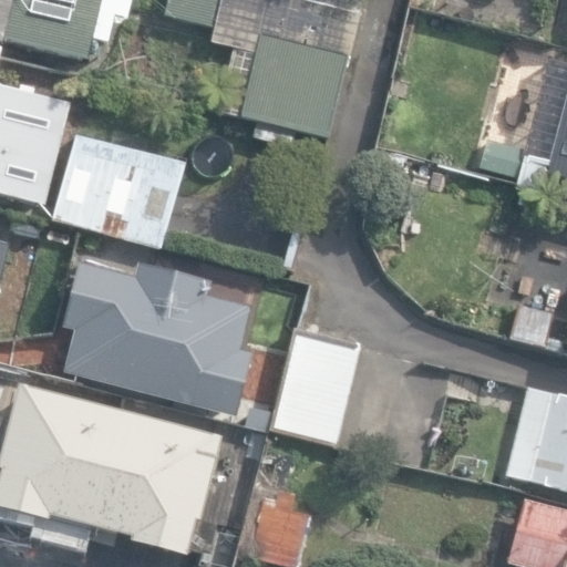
[(4,41),(89,62),(93,42),(107,45),(116,16),(129,19),(132,0),(0,0),(0,44),(3,45),(4,41)]
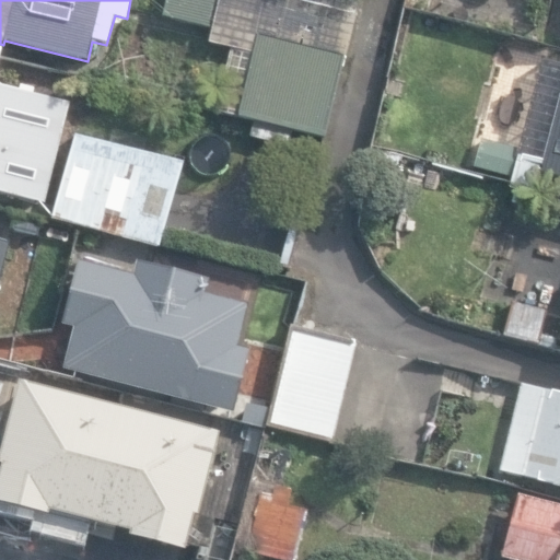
[(238,116),(325,137),(358,0),(167,0),(164,13),(214,25),(210,42),(255,53),(251,67),(246,66),(238,97),(243,98),(238,116)]
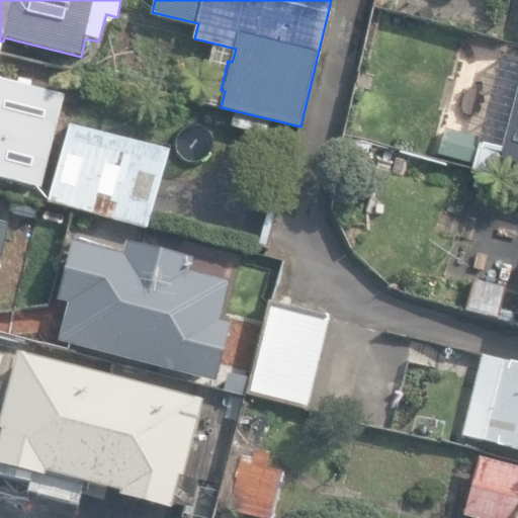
[(0,180),(38,190),(62,98),(0,82),(0,57),(2,49),(0,48),(0,180)]
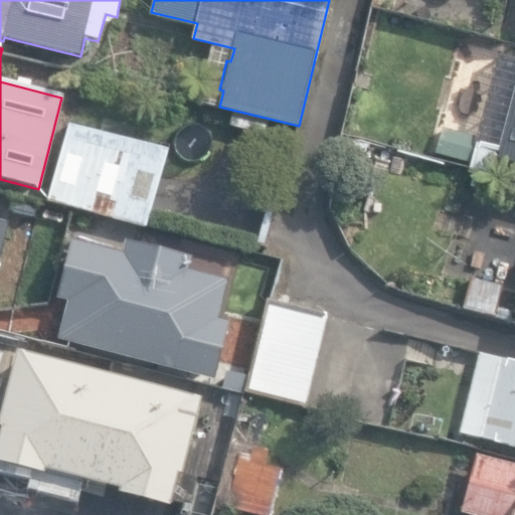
[(514,61),(496,57),(473,146),(441,137),(435,162),(490,176),(495,158),(514,163),(514,61)]
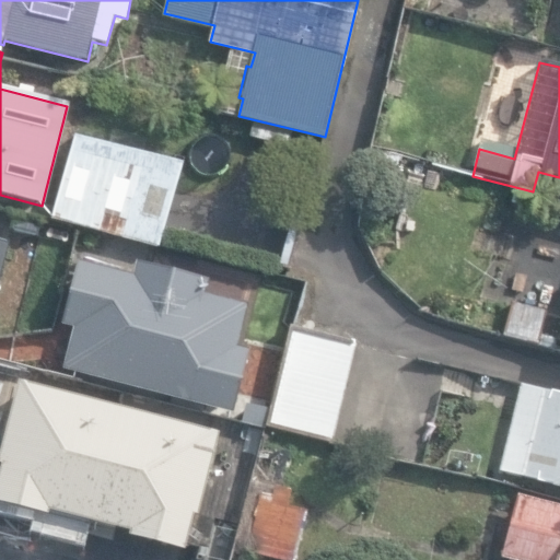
[(159,247),(179,163),(72,135),(50,219),(159,247)]
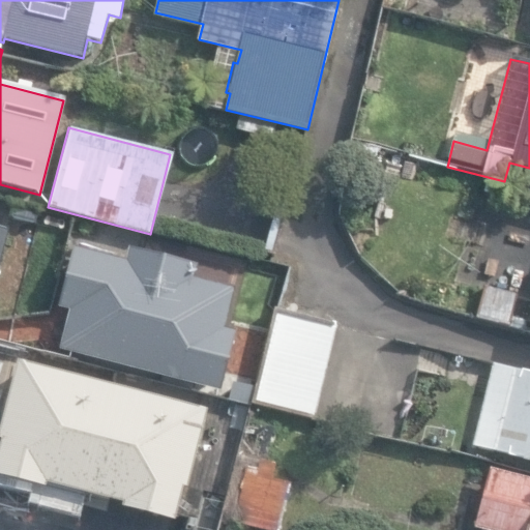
[(0,264),(8,231),(0,228),(0,264)]
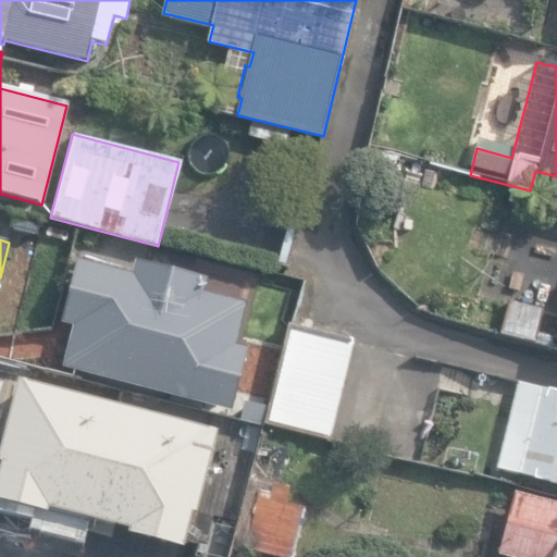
[(206,277),(137,261),(134,275),(77,261),(62,323),(74,326),(63,368),(232,409),(247,350),(233,346),(244,301),(202,292),(206,277)]
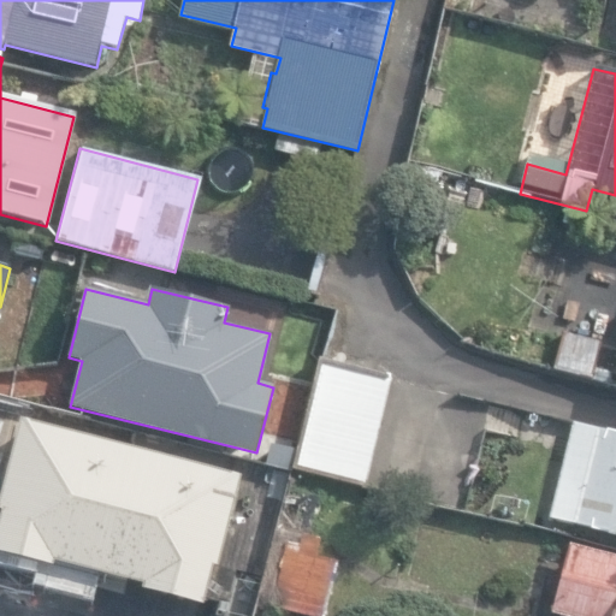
[(563,331),(552,372),(590,380),(600,341),(563,331)]
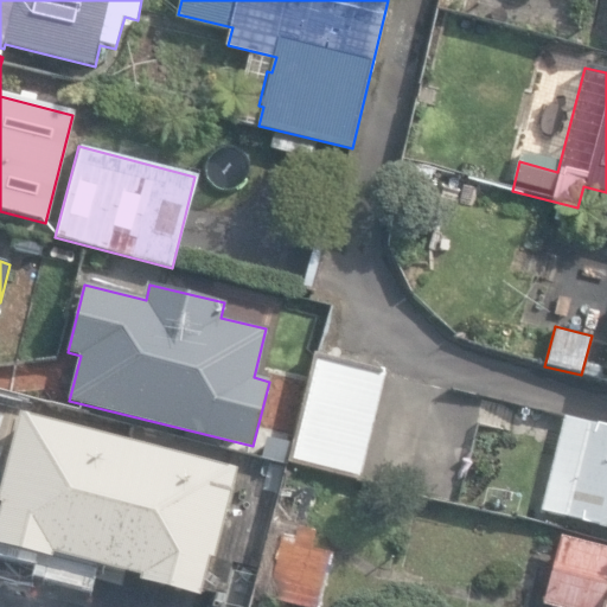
[(291,461),(359,479),(385,371),(317,355),(291,461)]
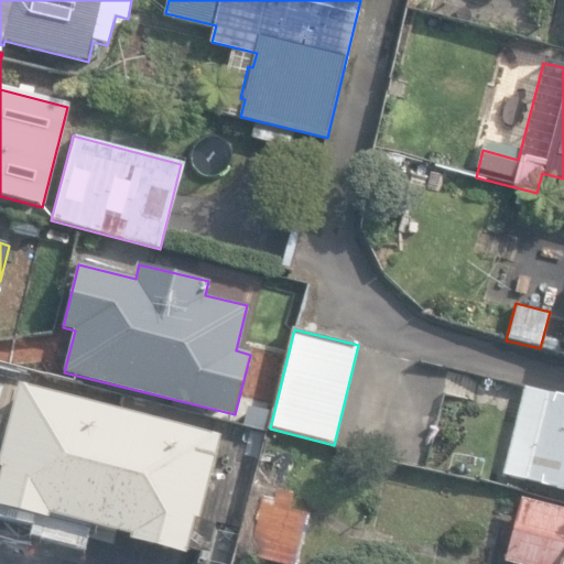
[(563,393),(522,383),(501,469),(554,481),(553,486),(563,488),(563,393)]
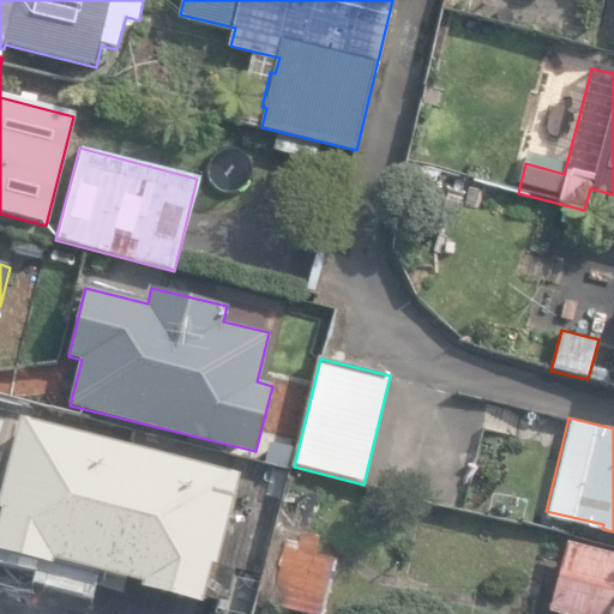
[(139,593),(199,608),(210,564),(216,565),(238,474),(19,420),(0,494),(0,513),(0,558),(48,570),(50,564),(140,585),(139,593)]
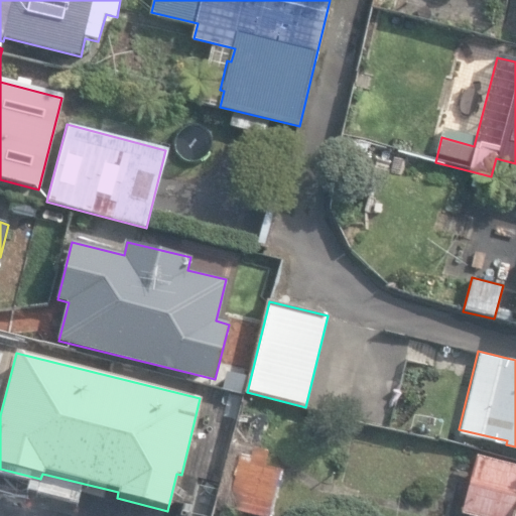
[(227,510),(254,515),(271,515),(281,472),(266,468),(270,450),(254,447),(250,464),(238,461),(227,510)]
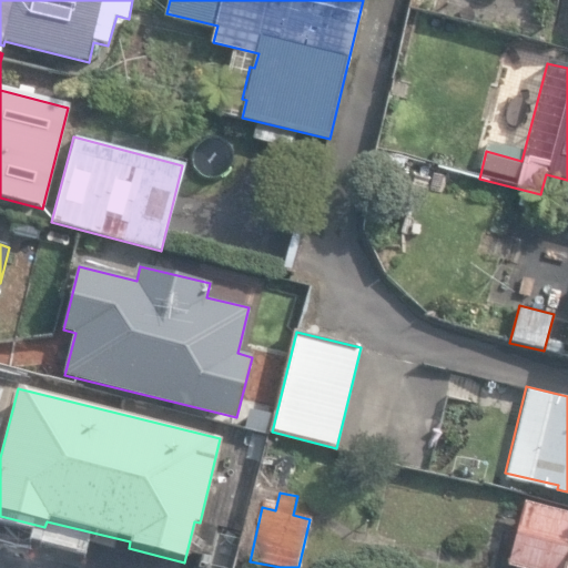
[(567,567),(567,510),(518,498),(501,564),(513,566),(511,567),(567,567)]
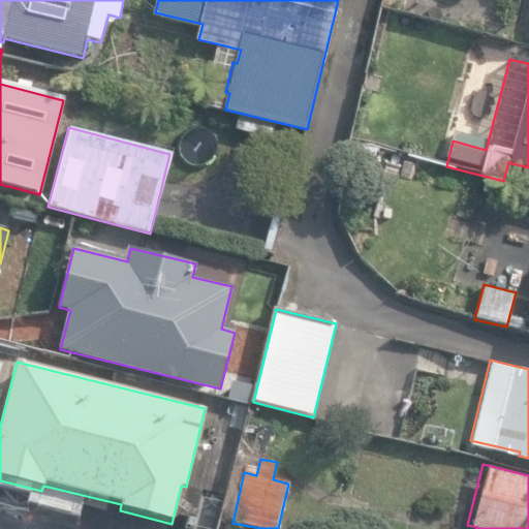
All buildings are outlined.
